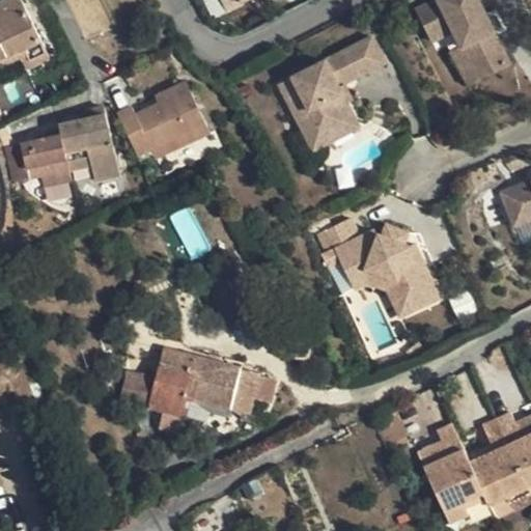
[(0,0),(0,64),(22,55),(25,66),(48,56),(23,0),(0,0)]
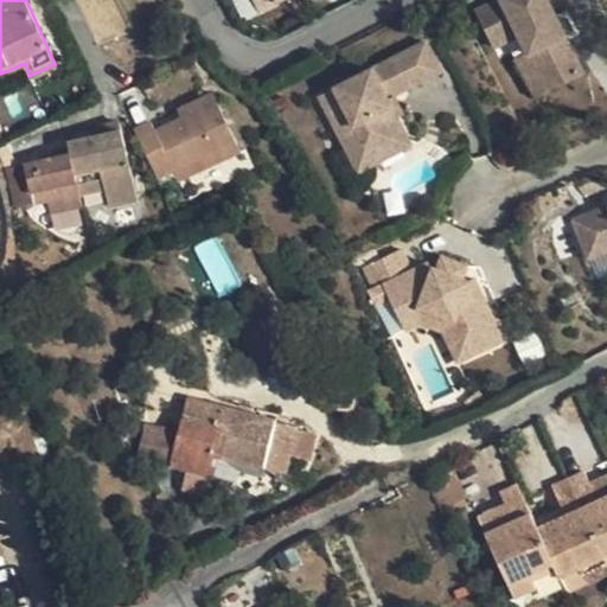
[(254,0),(261,13),(278,6),(276,0),(254,0)]
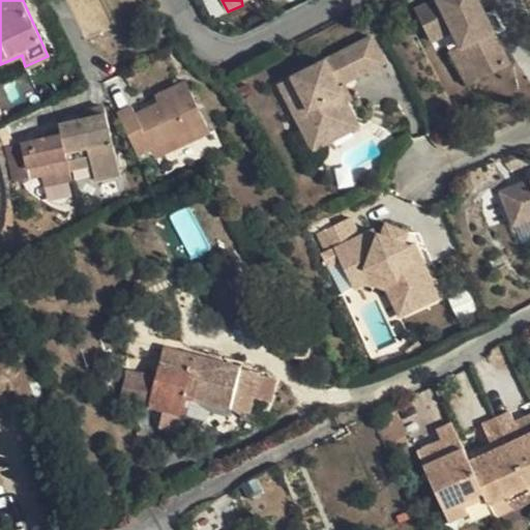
[(492,0),(457,0),(430,11),(445,42),(468,33),(475,50),(492,84),(525,70),(492,0)]
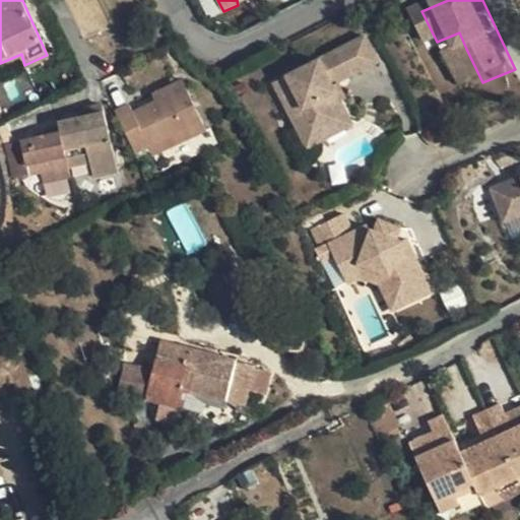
[(312,105),(328,137),(363,122),(342,81),(390,60),(377,34),(281,78),(298,111),(312,105)]
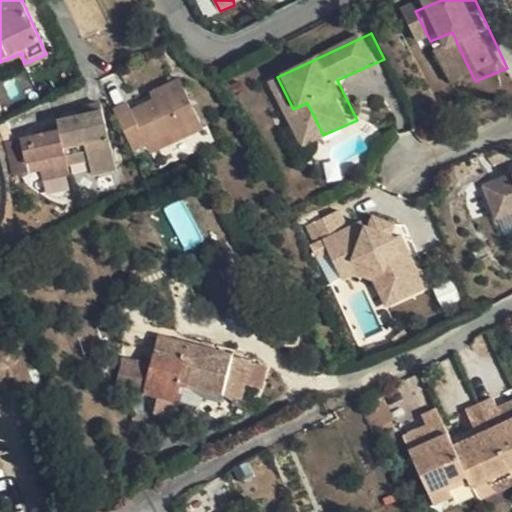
[(459,48),(448,52),(465,86),(475,81),(459,48)]
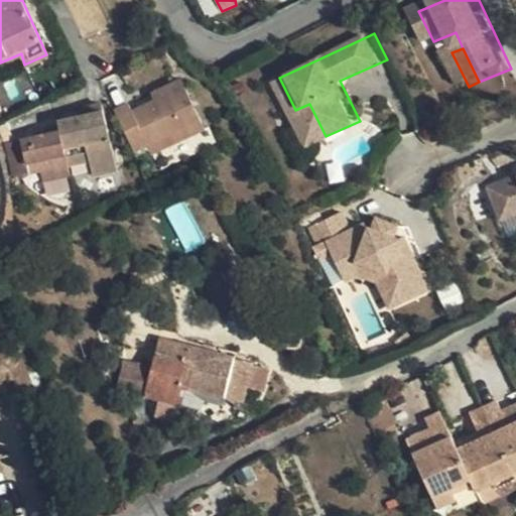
[(154,92),(158,99),(184,87),(181,80),(154,92)]
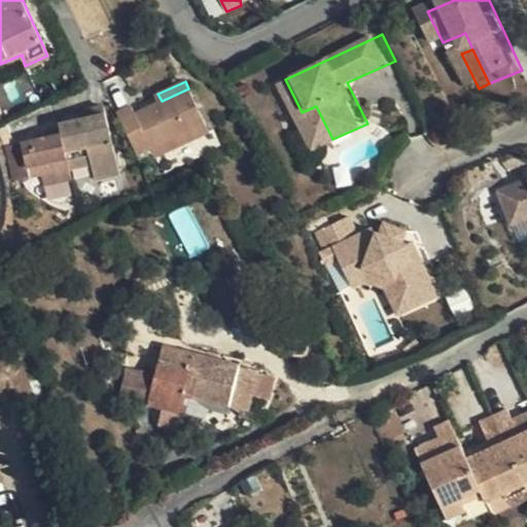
[(188,89),(162,101),(136,112),(132,106),(119,111),(138,154),(177,136),(204,123),(188,89)]
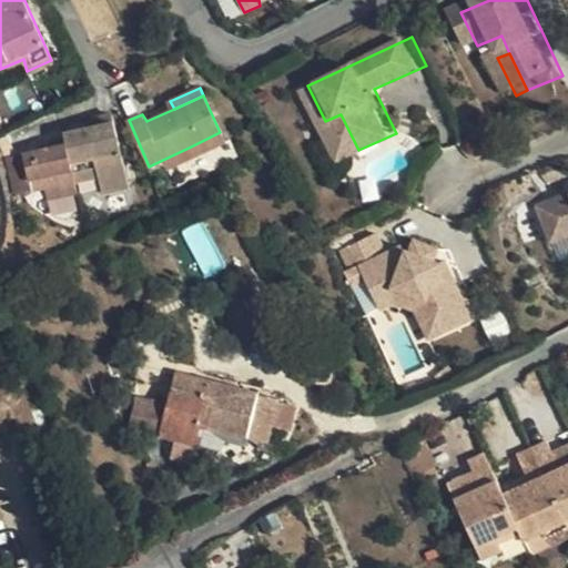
[(97,114),(98,119),(99,124),(88,127),(63,131),(66,143),(74,182),(100,176),(102,192),(130,185),(113,112),(97,114)]
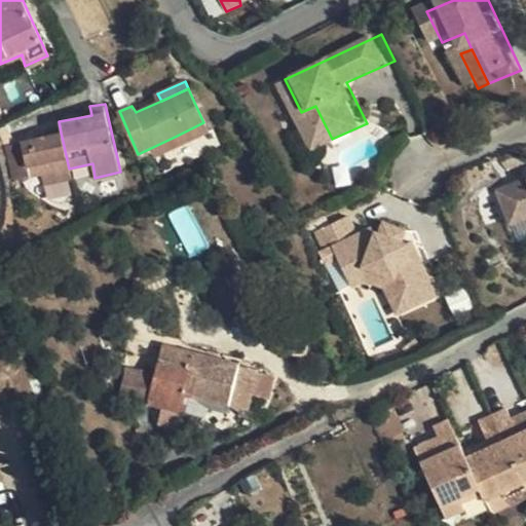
[(315,106),(301,112),(316,145),(332,139),(315,106)]
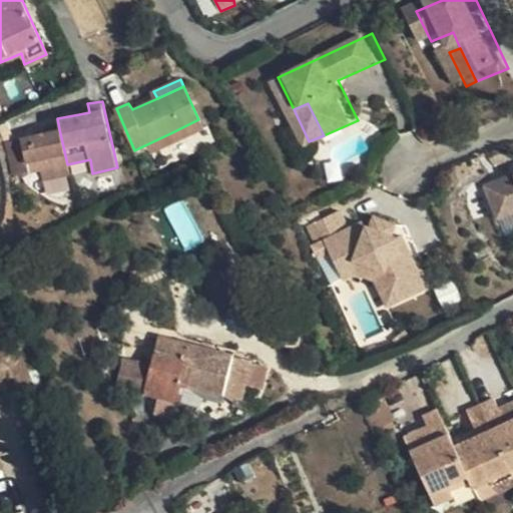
[(202,128),(198,119),(172,132),(176,141),(202,128)]
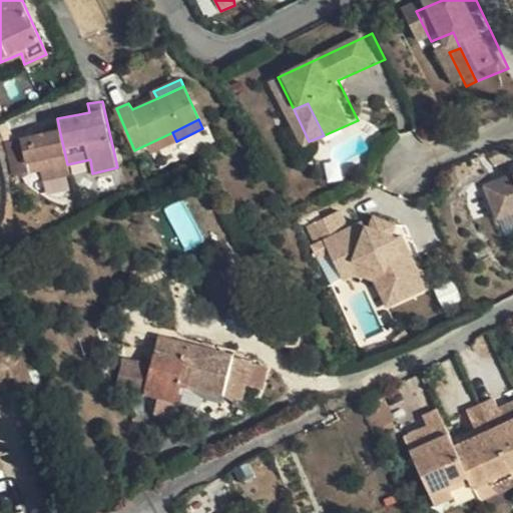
[(28,171),(42,169),(50,168),(52,176),(69,172),(67,164),(59,129),(21,137),(28,171)]
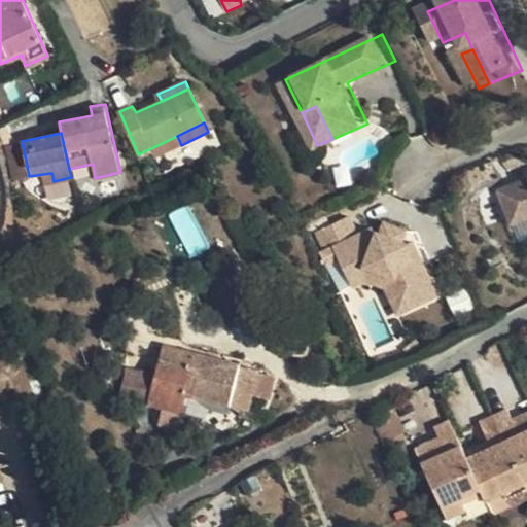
[(526,171),(497,184),(511,217),(526,209),(526,171)]
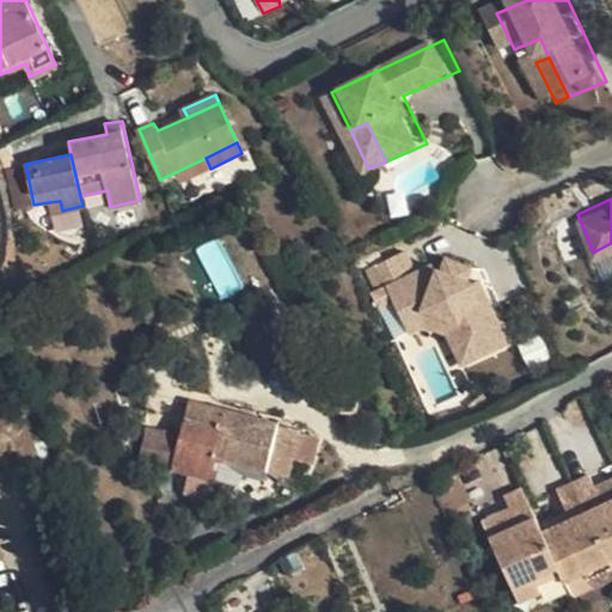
[(53,212),(62,210),(60,201),(50,202),(53,212)]
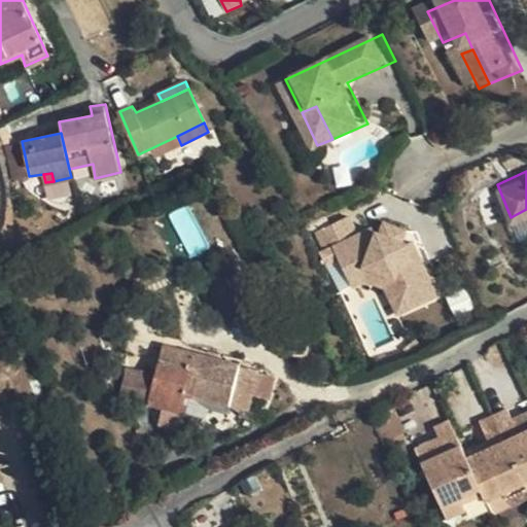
[(400,264),(412,295),(443,281),(421,226),(416,229),(390,203),(376,210),(369,195),(331,209),(356,256),(373,248),(400,264)]
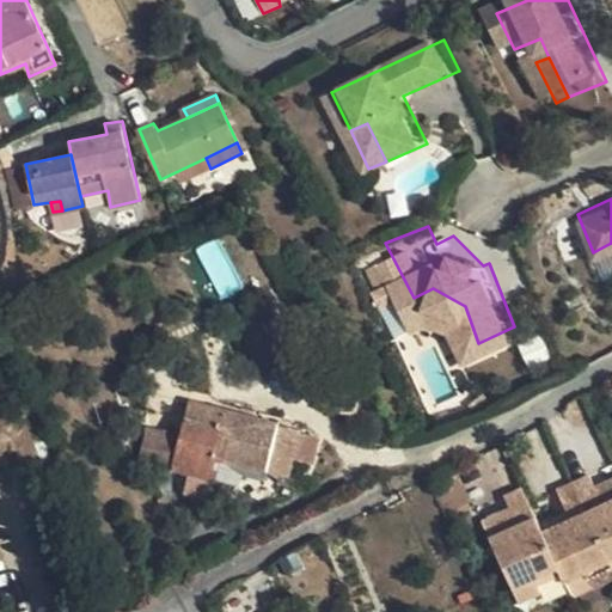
[(433,288),(414,298),(420,311),(433,305),(452,316),(465,348),(478,343),(465,306),(433,288)]
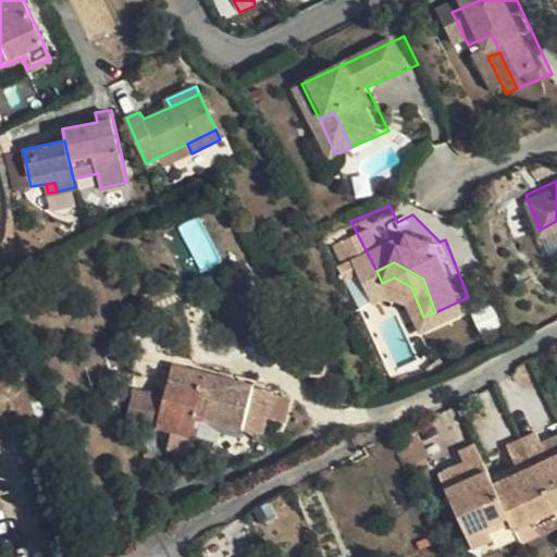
[(172,368),(164,397),(135,388),(127,421),(209,443),(223,433),(240,437),(244,429),(262,433),(272,392),(172,368)]
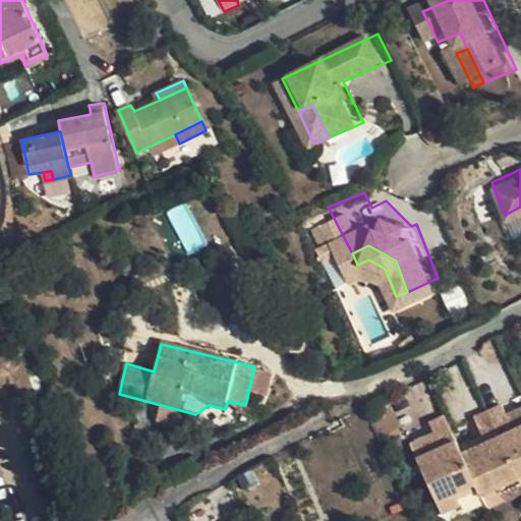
[(489,411),(498,428),(511,422),(507,414),(504,405),(489,411)]
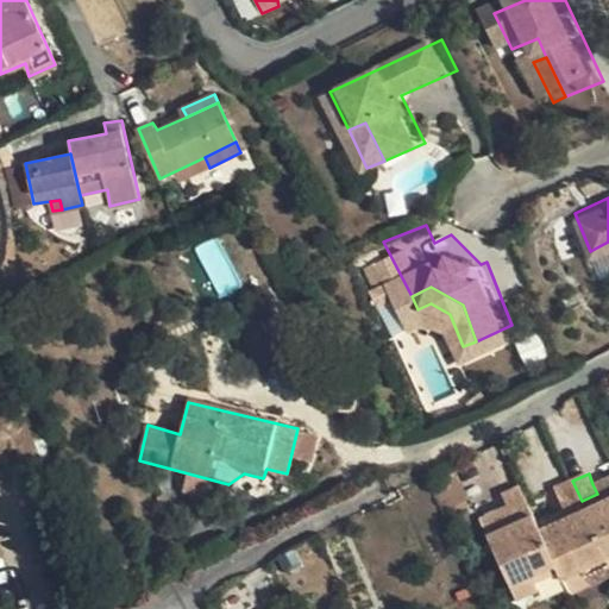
[(608,489),(608,477),(592,484),(597,494),(608,489)]
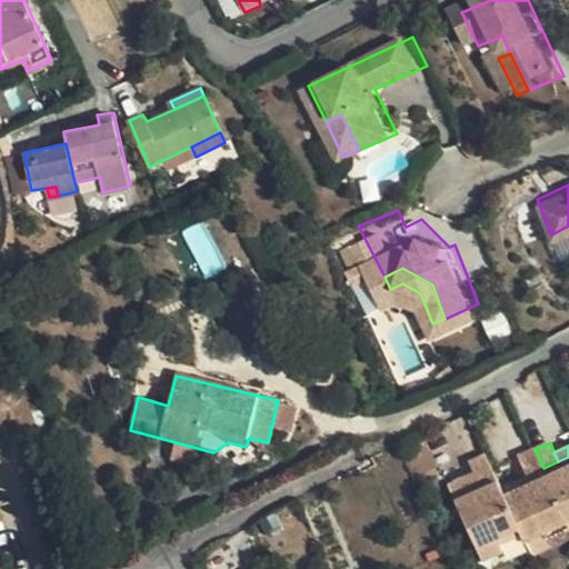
[(568,523),(543,468),(535,449),(518,457),(527,476),(501,488),(521,532),(526,542),(545,532),(568,523)]
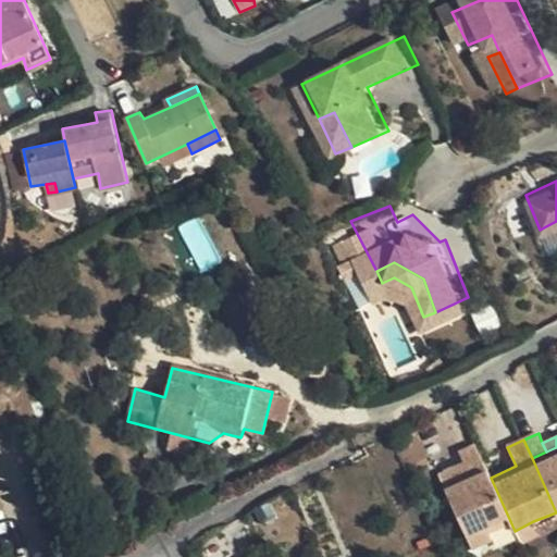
[(491,478),(475,444),(461,452),(469,471),(463,473),(443,483),(468,539),(487,531),(489,532),(510,521),(491,478)]
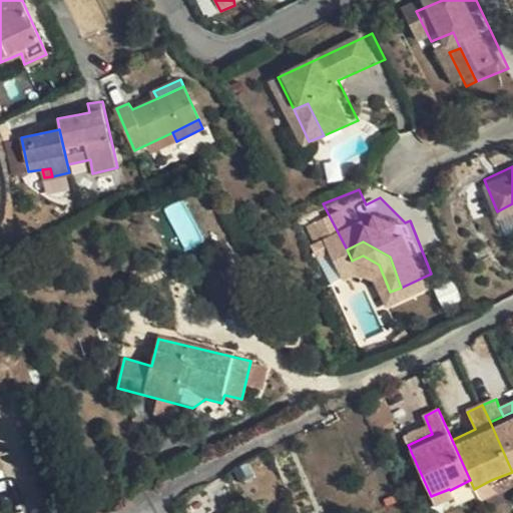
[(512,472),(512,473),(512,412),(503,416),(490,422),(512,472)]
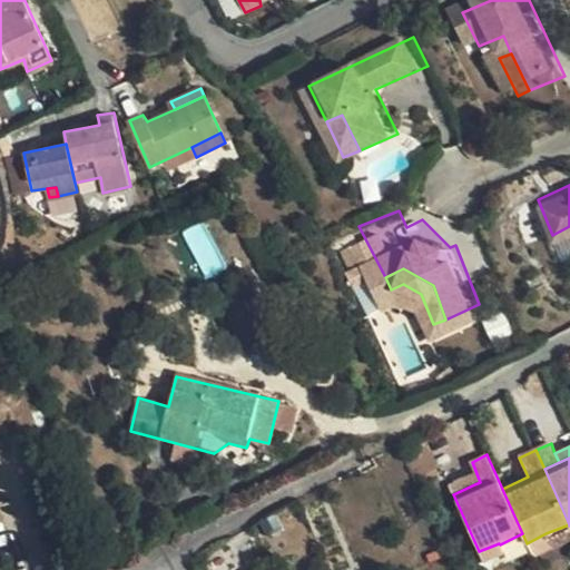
[(450,485),(453,494),(474,484),(471,477),(450,485)]
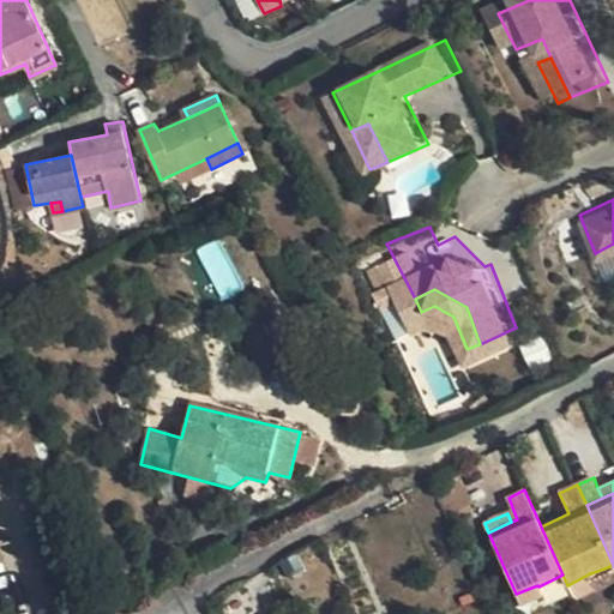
[(567,585),(575,601),(596,590),(588,575),(567,585)]
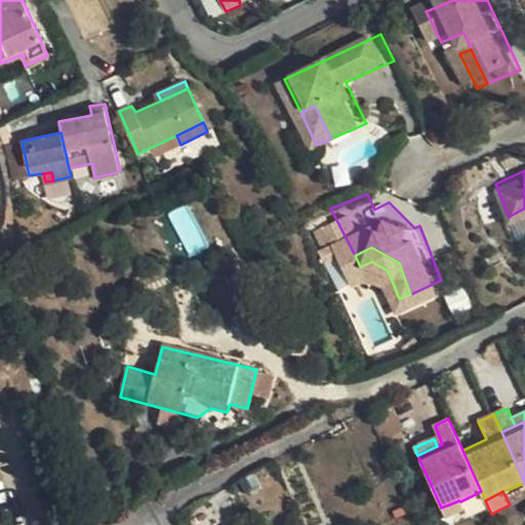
[(465,511),(460,501),(459,500),(441,508),(445,518),(465,511)]
